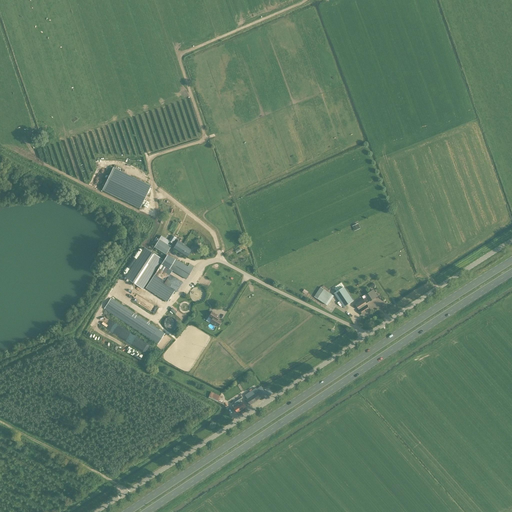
[(113,167),(102,190),(140,209),(151,186),(113,167)]
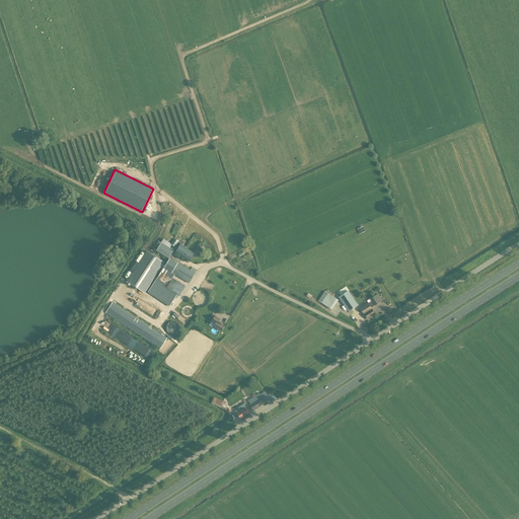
[(158,240),(153,248),(156,250),(168,258),(173,250),(170,248),(171,245),(170,245),(171,244),(174,246),(178,241),(174,238),(171,243),(163,239),(161,242),(158,240)]
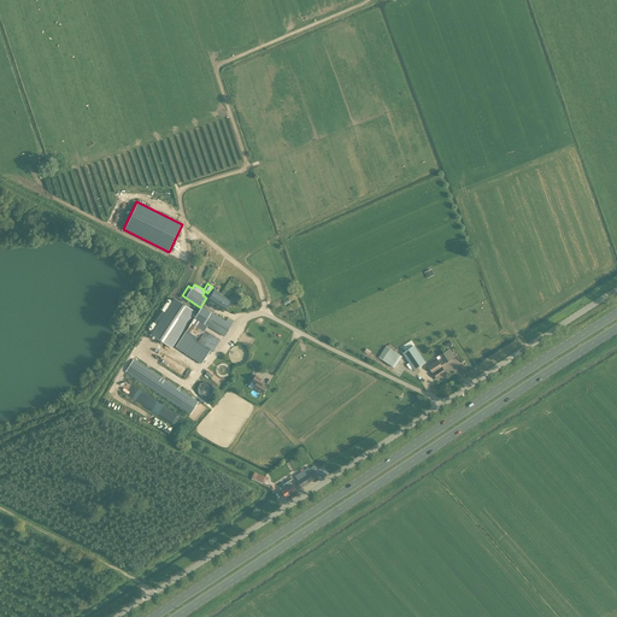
[(215,289),(209,300),(224,310),(230,301),(221,295),(222,293),(215,289)]
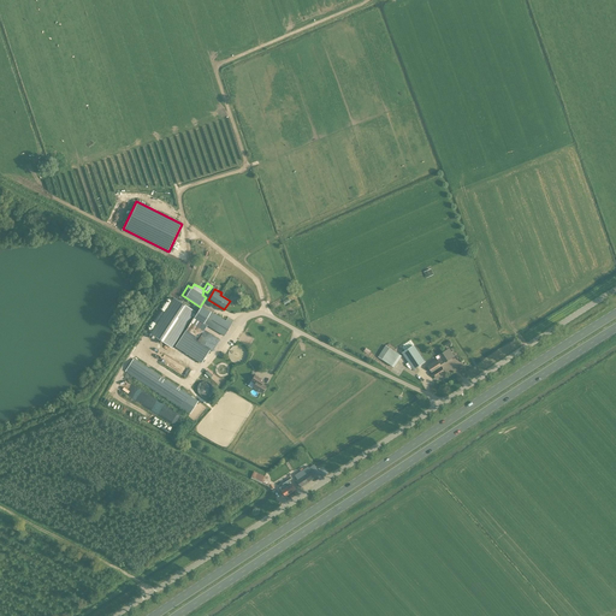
[(173,297),(150,333),(171,348),(194,314),(195,315),(185,330),(199,338),(196,342),(183,332),(175,344),(201,362),(208,349),(212,351),(220,339),(205,330),(207,325),(224,336),(234,321),(227,318),(225,321),(218,315),(218,314),(214,312),(213,313),(211,312),(211,313),(201,307),(197,313),(173,297)]
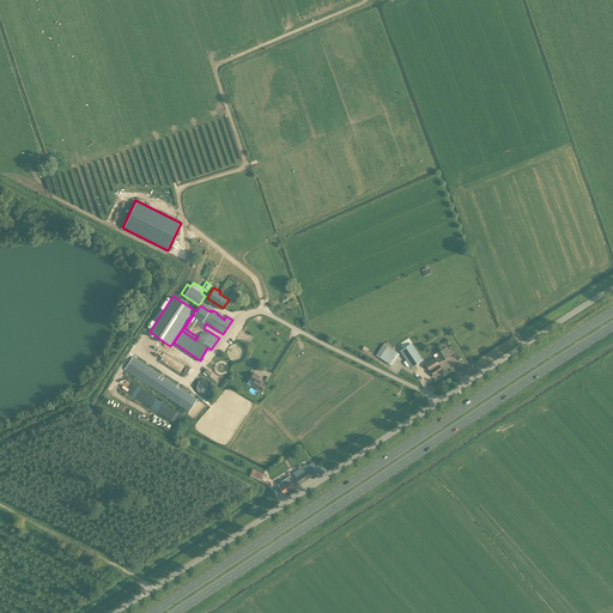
[(412,344),(400,352),(411,369),(424,360),(412,344)]
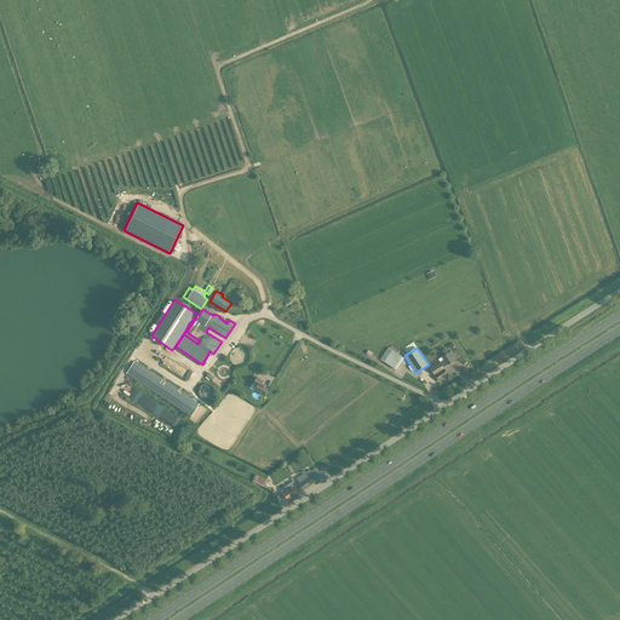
[(392,350),(384,362),(396,369),(405,359),(392,350)]
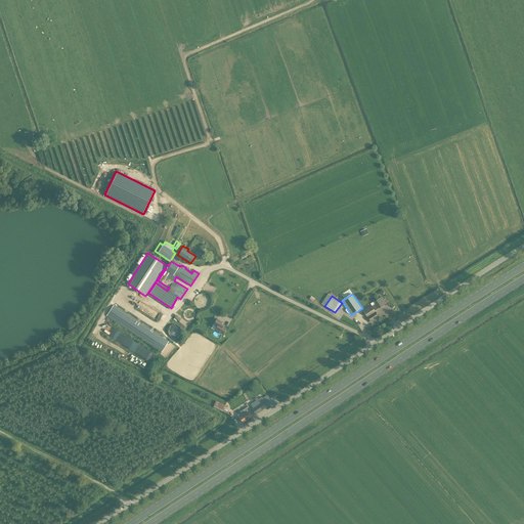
[(372,306),(364,311),(372,321),(379,317),(375,311),(386,303),(382,297),(375,301),(377,304),(372,307),(372,306)]
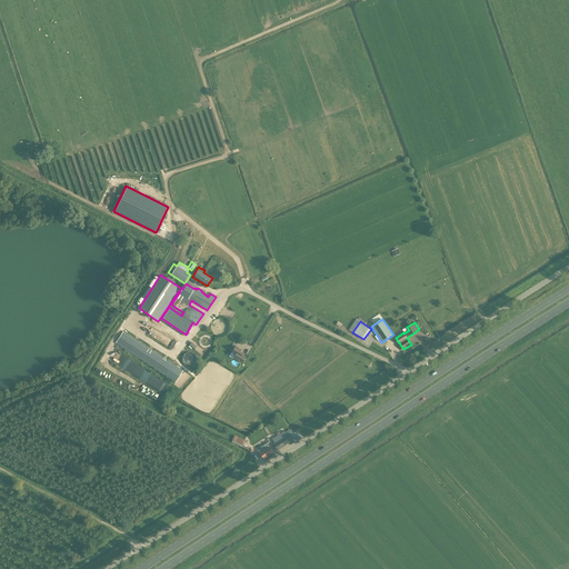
[(123,331),(116,343),(176,382),(183,370),(166,359),(166,360),(163,358),(165,358),(152,350),(151,350),(148,348),(149,348),(123,331)]
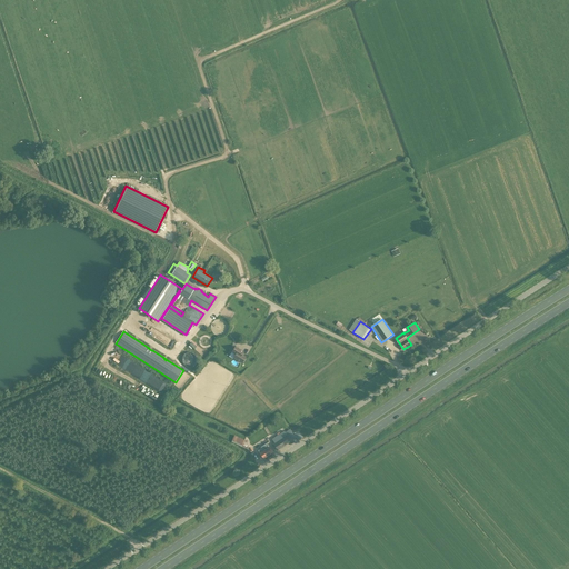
[(239,352),(241,350),(236,347),(232,351),(236,355),(233,358),(242,363),(246,357),(242,355),(239,352)]
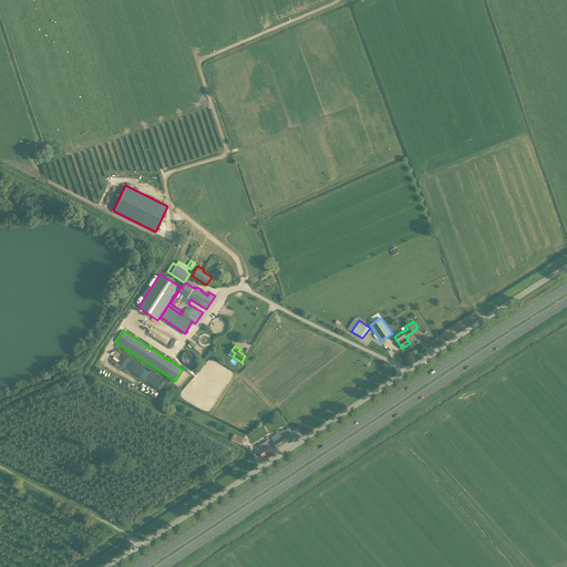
[(196,360),(196,359),(196,358),(195,356),(195,354),(194,353),(193,352),(192,351),(191,351),(188,351),(187,351),(185,351),(184,352),(183,353),(182,354),(181,356),(181,357),(181,359),(181,360),(181,362),(182,363),(182,364),(184,366),(185,366),(186,367),(187,367),(189,367),(191,367),(193,366),(194,364),(195,363),(195,362),(196,360)]
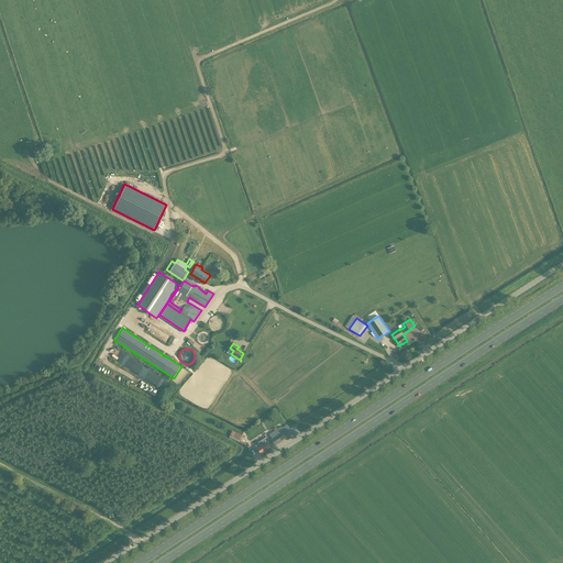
[(158,387),(163,379),(119,354),(117,357),(125,363),(123,366),(158,387)]
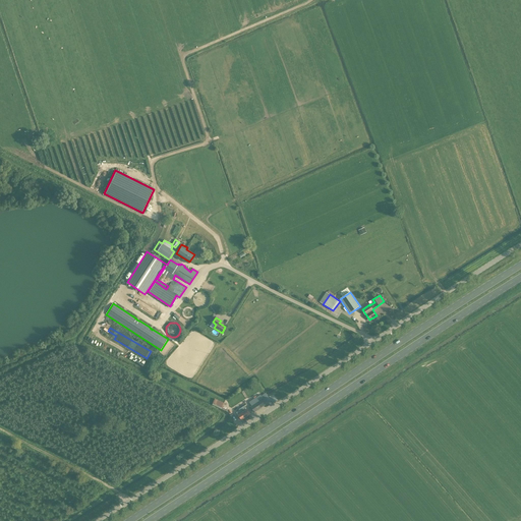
[(265,397),(258,401),(250,407),(254,412),(269,403),(265,397)]
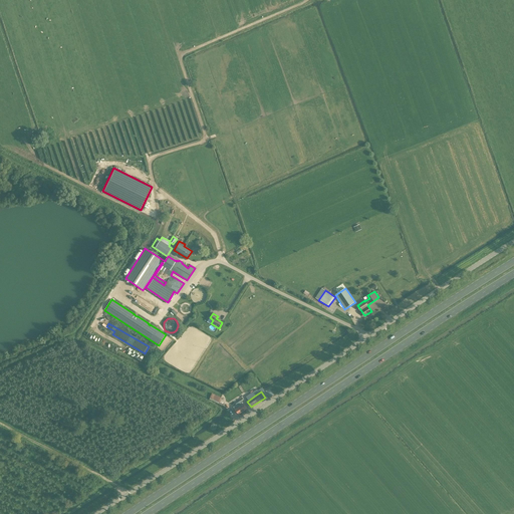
[(212,394),(210,399),(219,403),(224,405),(225,403),(220,401),(221,398),(212,394)]
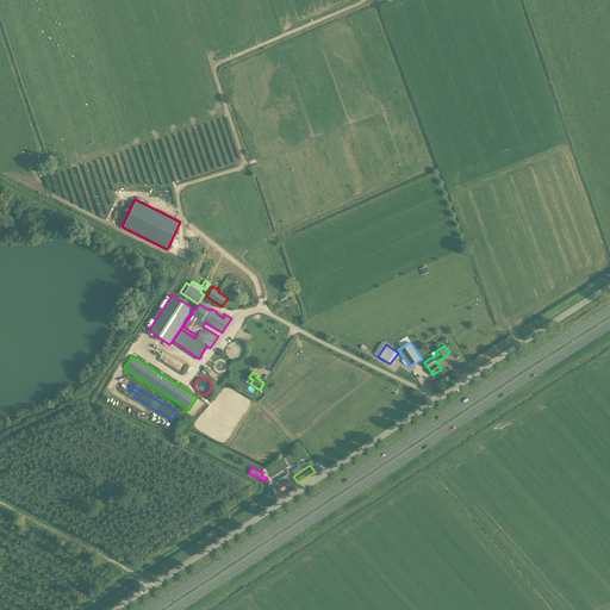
[(280,481),(277,483),(282,491),(292,485),(286,475),(279,480),(280,481)]
